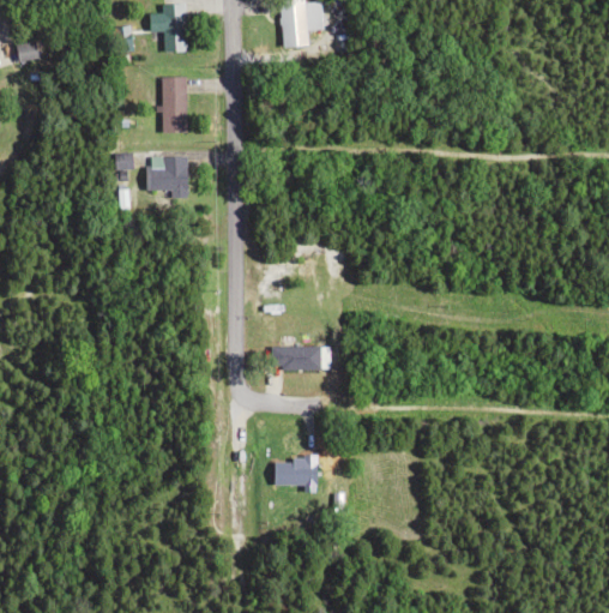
[(279,0),(282,47),(308,46),(308,30),(323,29),(321,4),(306,5),(305,0),(279,0)]
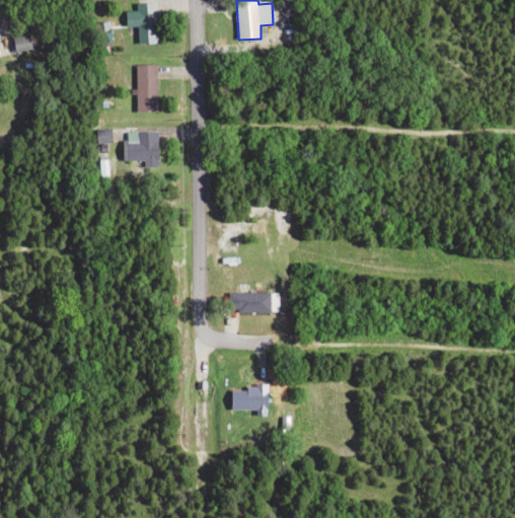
[(158,3),(138,3),(138,11),(127,11),(127,27),(139,27),(139,44),(158,44),(158,3)]
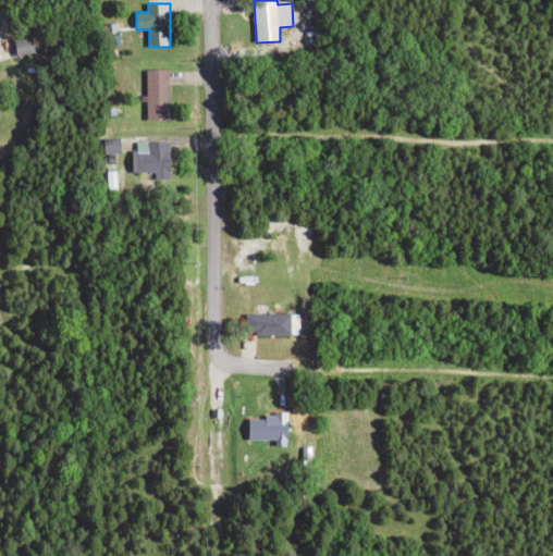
[(15,40),(19,56),(35,51),(32,37),(15,40)]
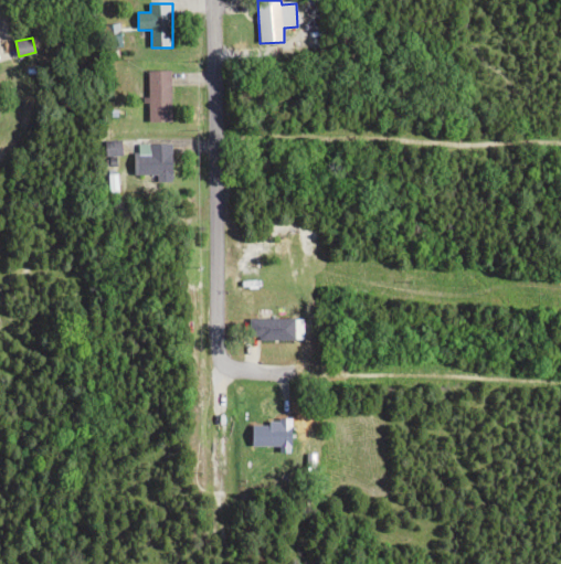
[(171,71),(150,71),(150,120),(171,120),(171,71)]
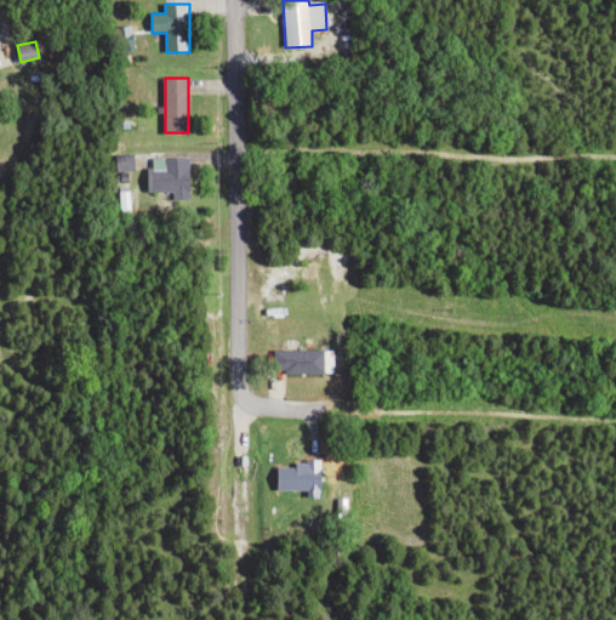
[(175,192),(175,199),(189,199),(189,158),(149,158),(149,192),(175,192)]
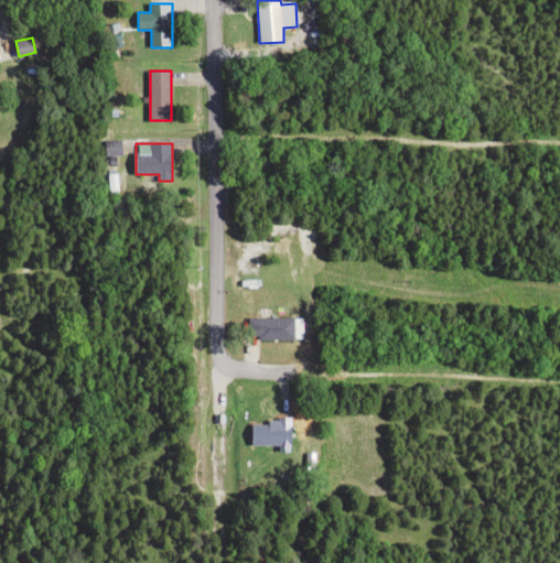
[(295,339),(295,318),(250,318),(250,339),(295,339)]
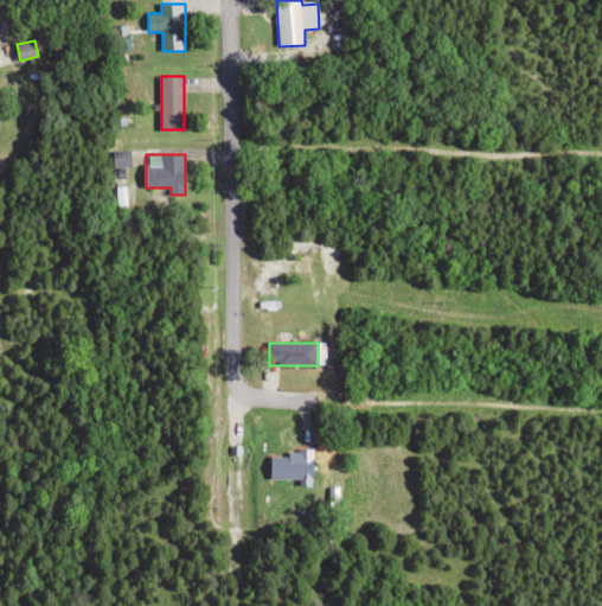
[(314,457),(271,457),(271,479),(314,479),(314,457)]
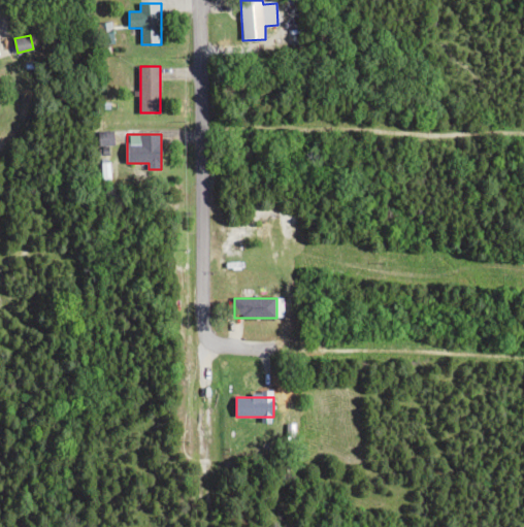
All buildings are outlined.
